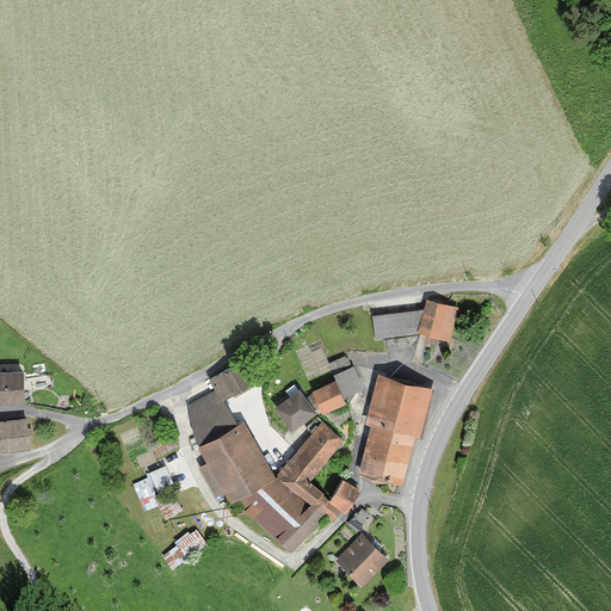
[(425,298),(423,310),(374,315),(376,338),(420,333),(449,339),(457,306),(425,298)]
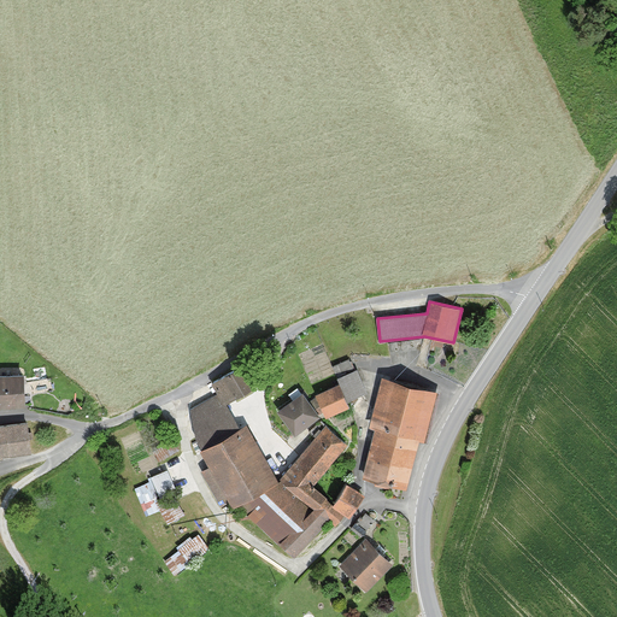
[(348,406),(346,400),(366,392),(357,369),(353,370),(348,359),(333,366),(340,383),(316,394),(325,416),(348,406)]
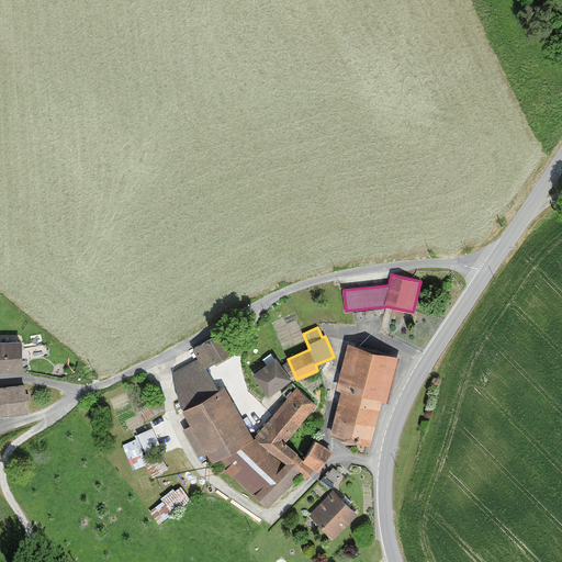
[(198,359),(203,368),(204,367),(234,351),(223,332),(192,348),(198,359)]
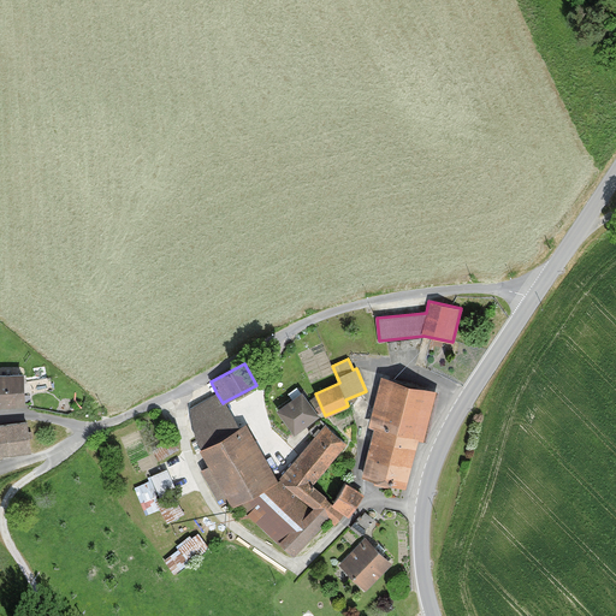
[(0,406),(24,406),(24,372),(0,372),(0,406)]
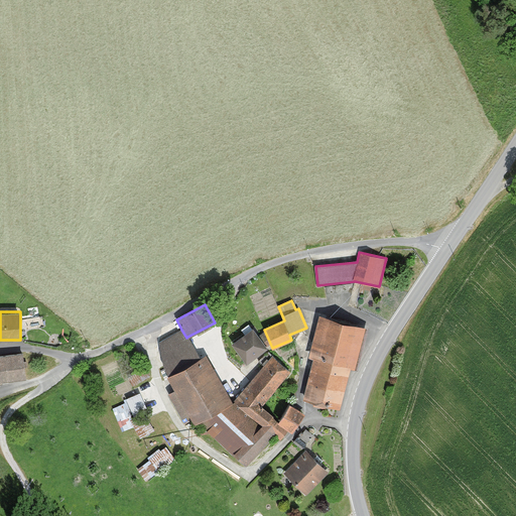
[(340,407),(361,326),(319,314),(309,356),(314,357),(303,398),(340,407)]
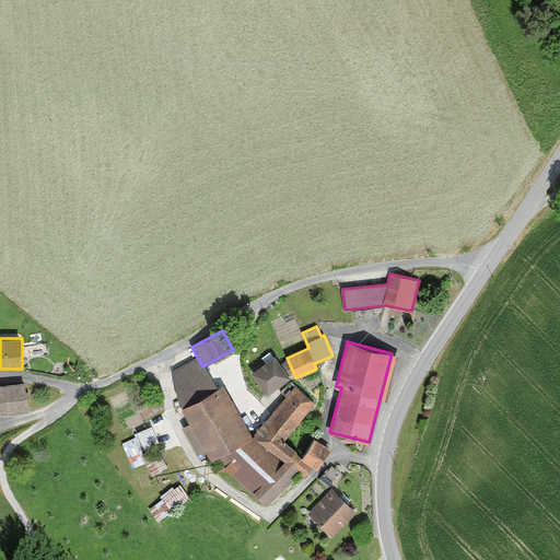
[(267,394),(290,377),(275,356),(252,372),(267,394)]
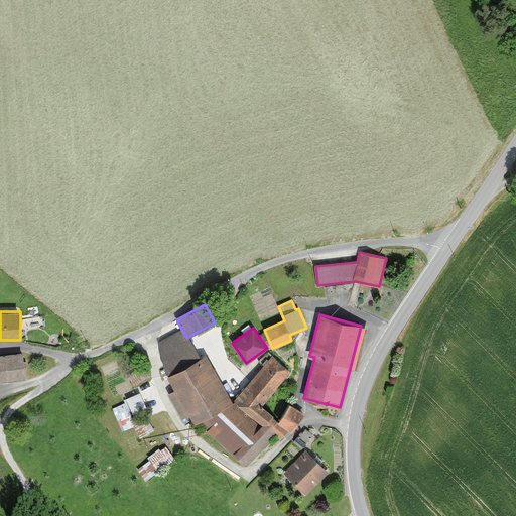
[(186,338),(181,330),(158,341),(162,363),(169,374),(200,358),(187,337),(186,338)]
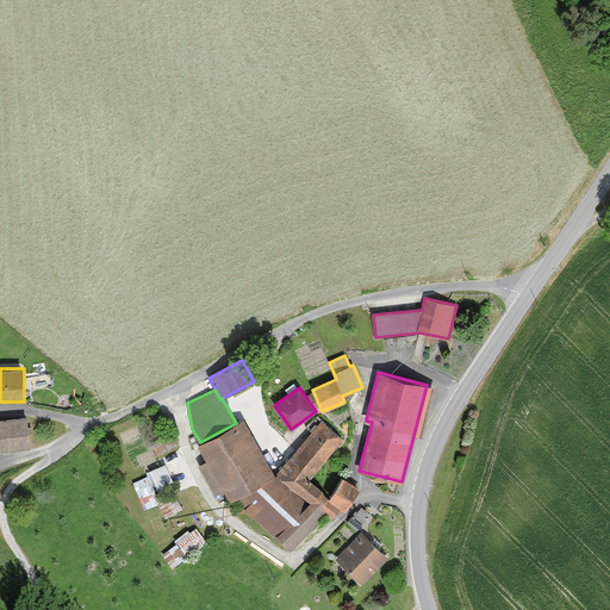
[(2,450),(30,448),(26,417),(0,419),(0,454),(2,454),(2,450)]
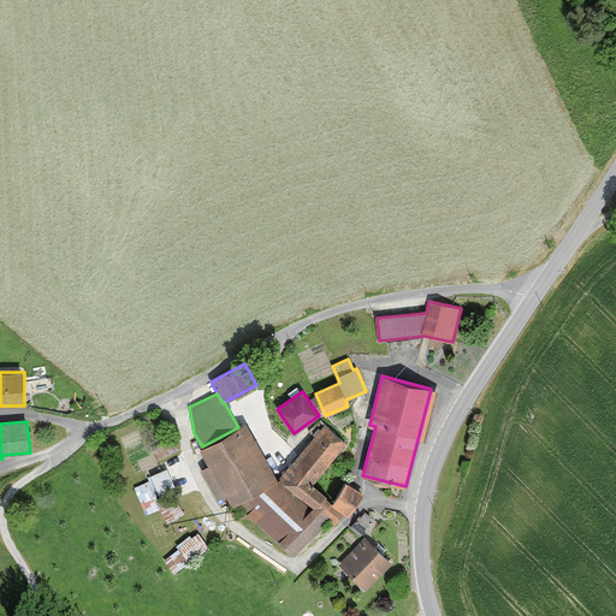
[(202,446),(200,448),(209,465),(201,469),(217,499),(226,495),(231,505),(237,503),(276,479),(246,424),(238,427),(202,446)]
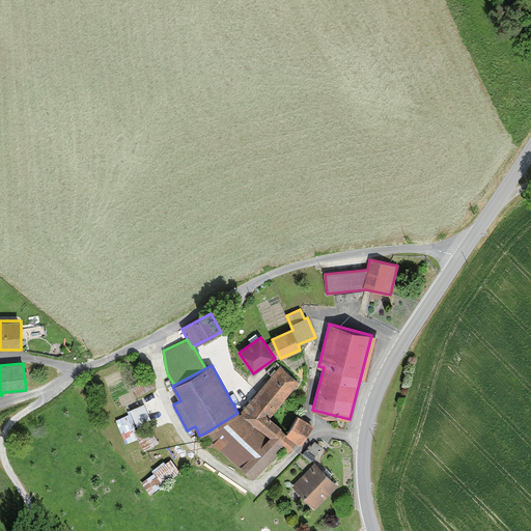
[(269,416),(299,382),(281,366),(241,411),(258,427),(269,416)]
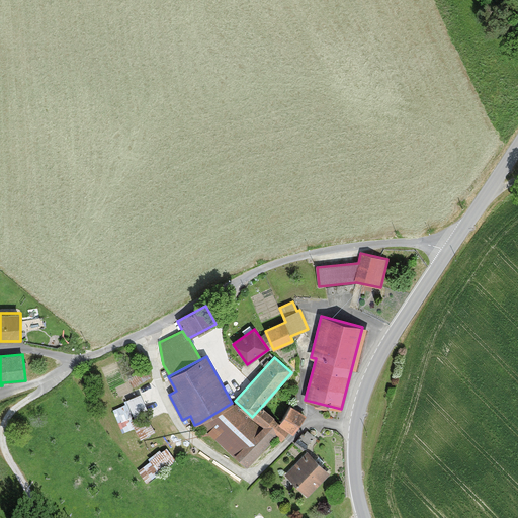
[(144,366),(126,376),(133,387),(150,377),(144,366)]
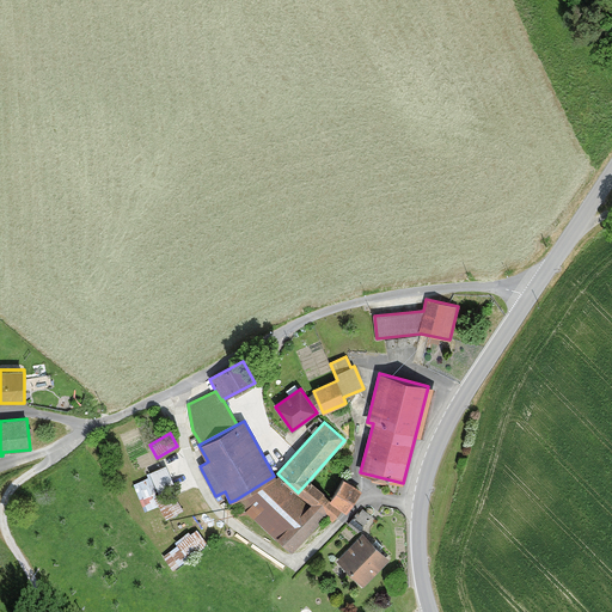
[(166,466),(153,471),(159,489),(172,484),(166,466)]
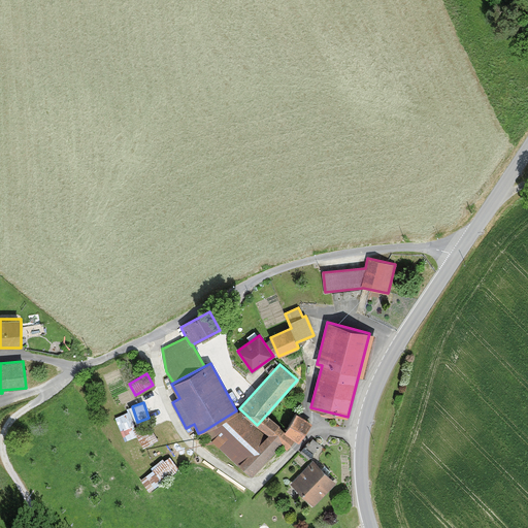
[(236,410),(203,431),(237,465),(267,437),(256,427),(257,425),(239,408),(236,410)]
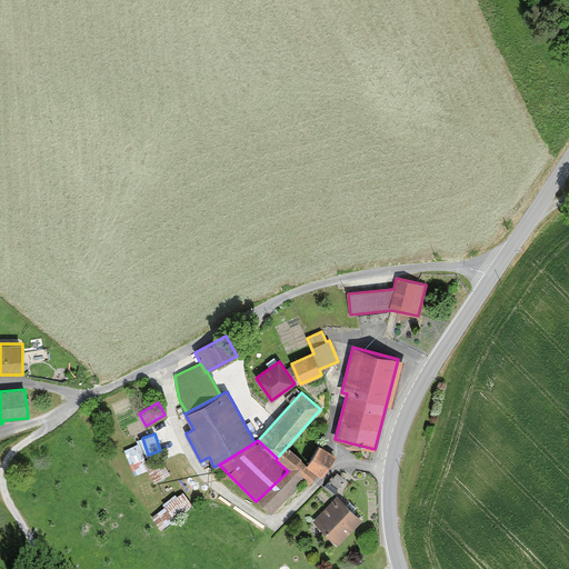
[(303,478),(309,483),(317,473),(307,467),(308,465),(300,458),(301,457),(288,446),(277,458),(290,469),(303,478)]
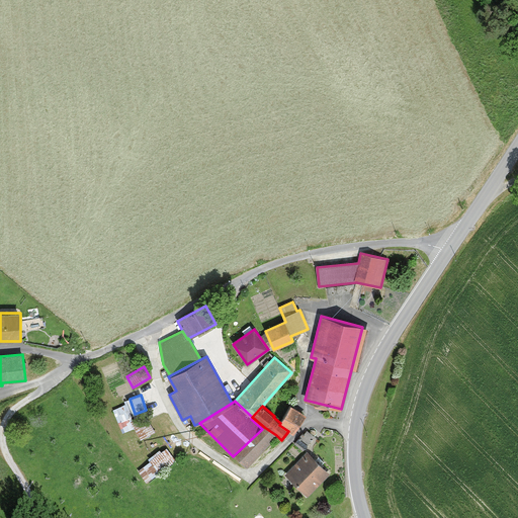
[(292,434),(305,415),(291,406),(280,423),(279,425),(288,431),(292,434)]
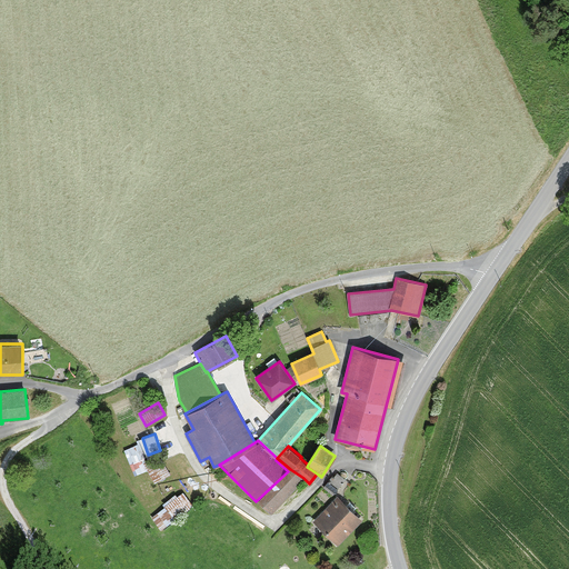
[(263,505),(271,512),(303,478),(290,469),(288,471),(256,501),(262,507),(263,505)]
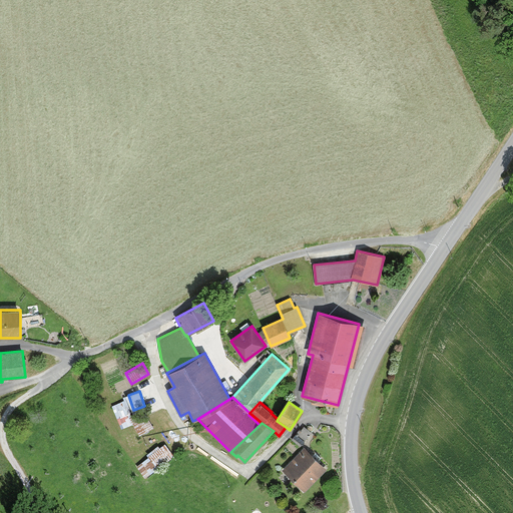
[(300,429),(296,435),(303,441),(307,434),(300,429)]
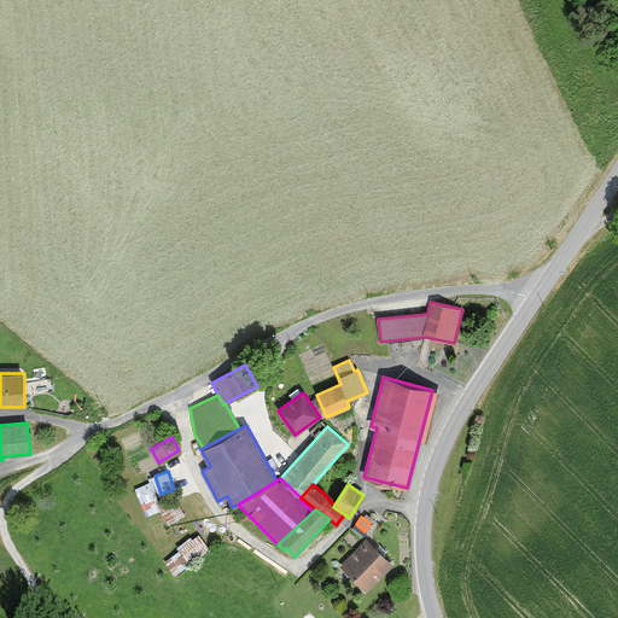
[(163,557),(175,572),(209,547),(198,531),(163,557)]
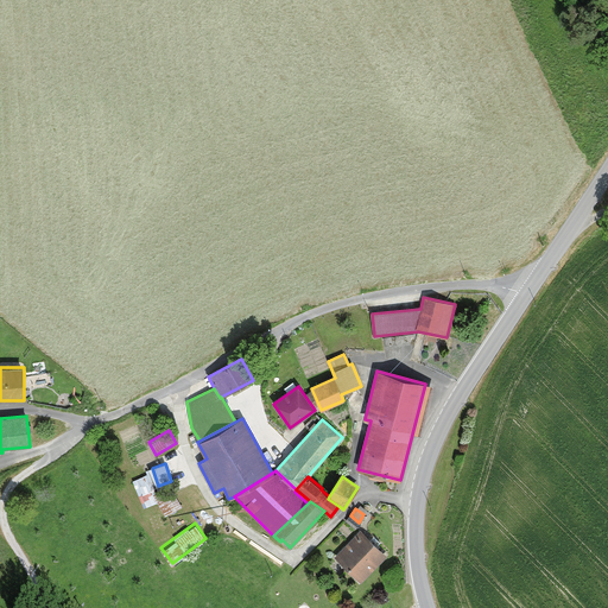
[(361,582),(387,556),(360,530),(335,555),(361,582)]
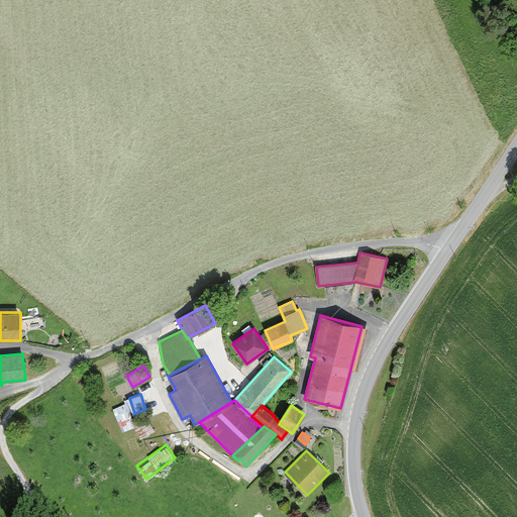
All buildings are outlined.
